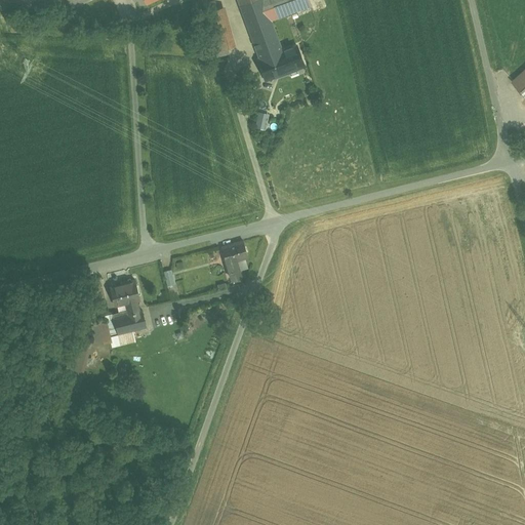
[(68,0),(72,8),(90,0),(68,0)]
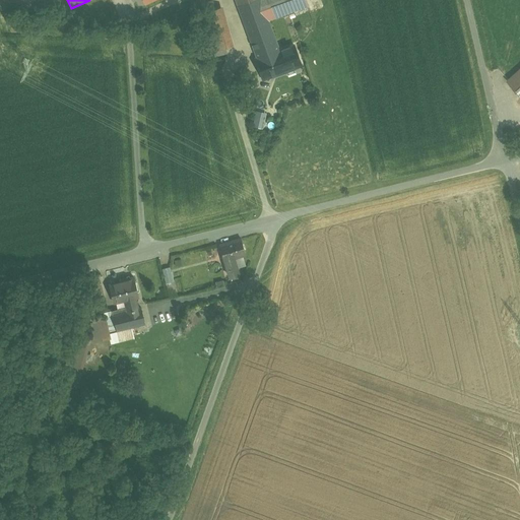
[(235,0),(257,58),(277,50),(275,45),(277,44),(268,19),(307,5),(304,0),(235,0)]
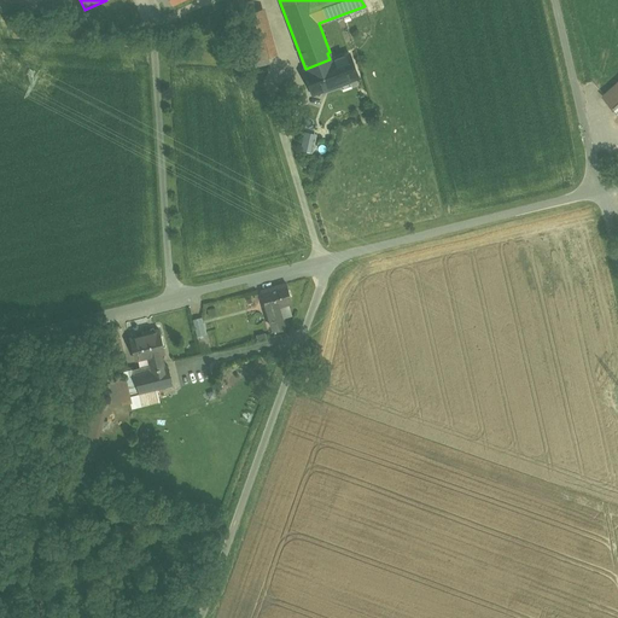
[(266,6),(240,13),(252,59),(279,52),(266,6)]
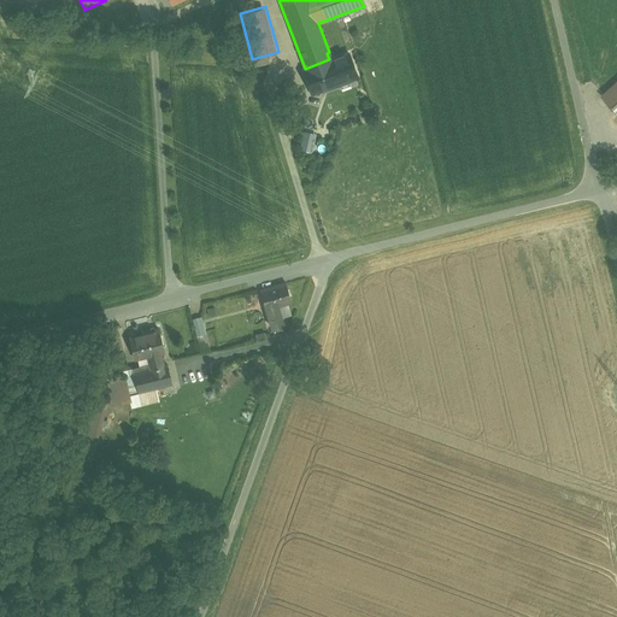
[(305,69),(303,70),(312,93),(357,76),(348,53),(329,59),(305,69)]
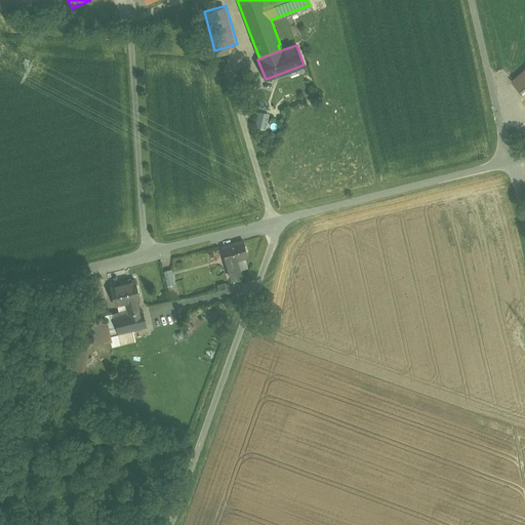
[(524,71),(513,82),(524,94),(524,71)]
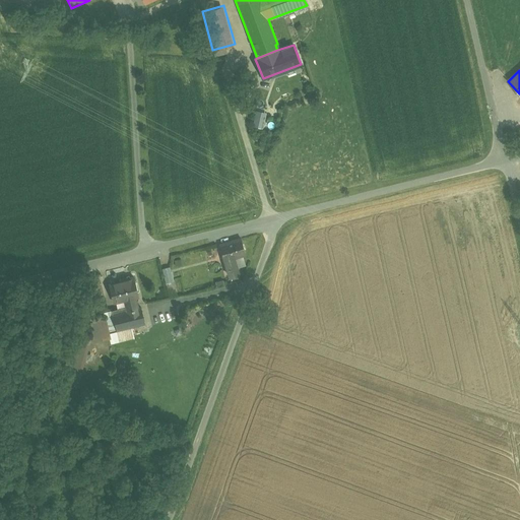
[(257,110),(253,125),(261,128),(266,112),(257,110)]
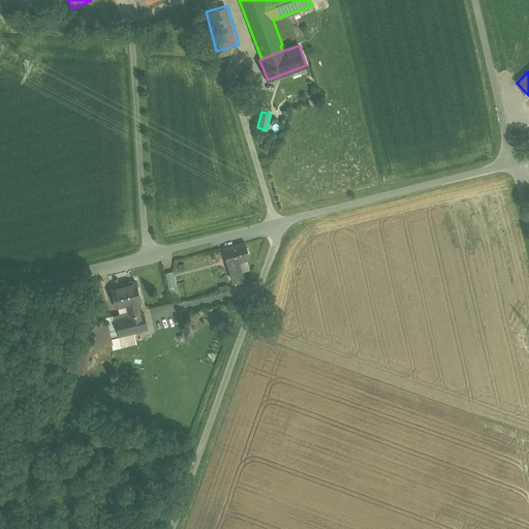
[(245,243),(224,249),(231,276),(234,282),(243,280),(238,262),(250,258),(245,243)]
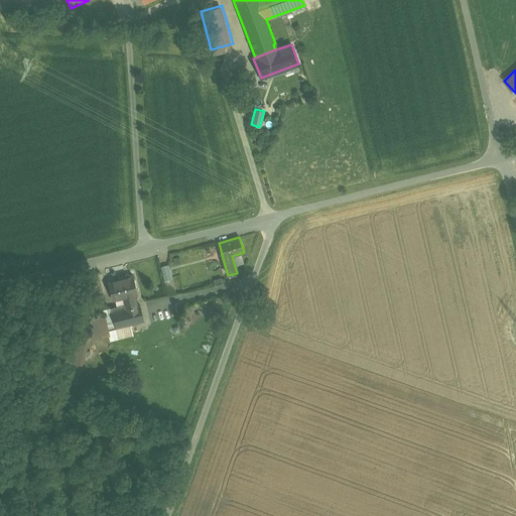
[(161,267),(164,281),(168,296),(175,294),(168,265),(161,267)]
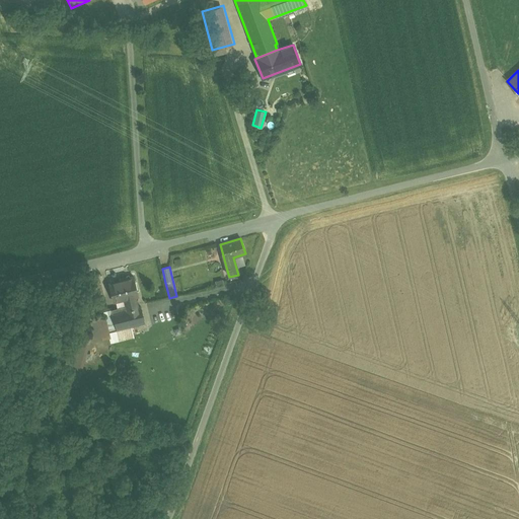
[(134,277),(124,279),(124,281),(109,284),(114,301),(125,299),(128,310),(138,307),(135,296),(138,295),(134,277)]
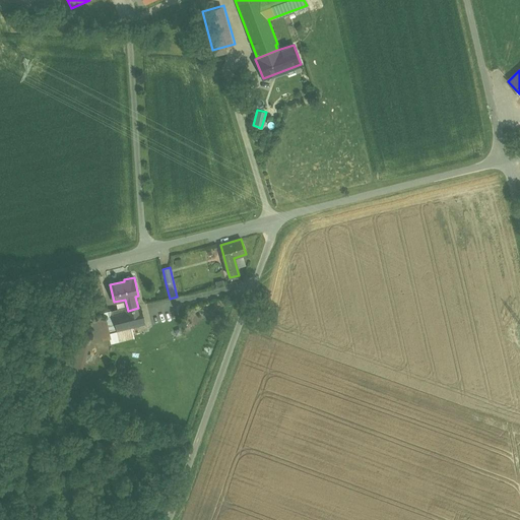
[(128,311),(113,314),(113,315),(117,330),(145,323),(141,307),(128,311)]
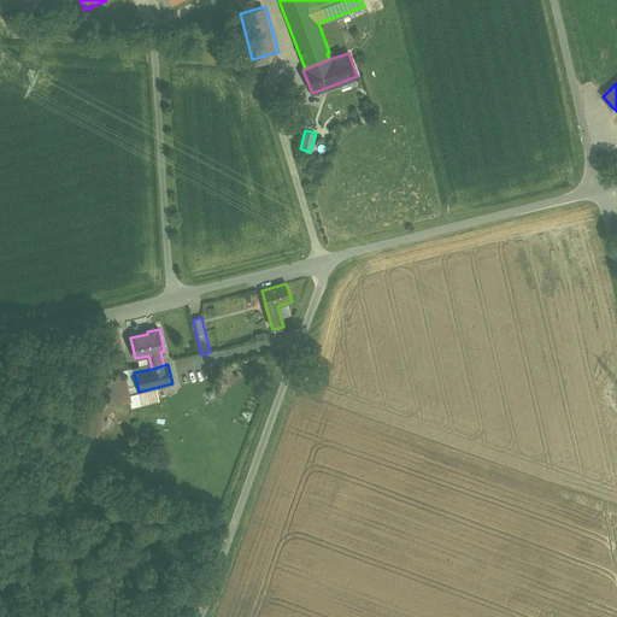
[(134,374),(125,376),(129,394),(139,392),(134,374)]
